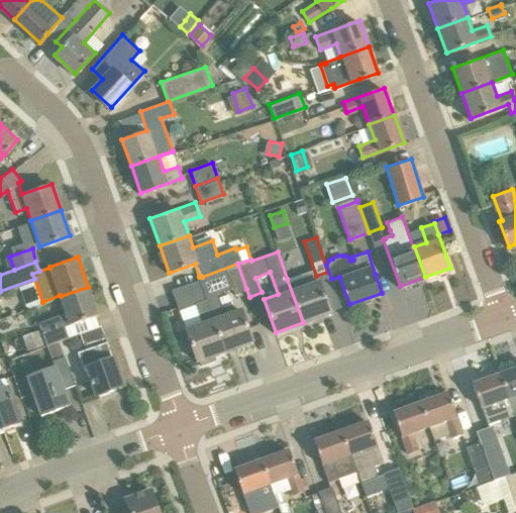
[(202,278),(199,279),(224,350),(252,340),(241,308),(239,309),(239,310),(225,315),(217,293),(232,288),(234,293),(246,289),(237,264),(202,277),(202,278)]
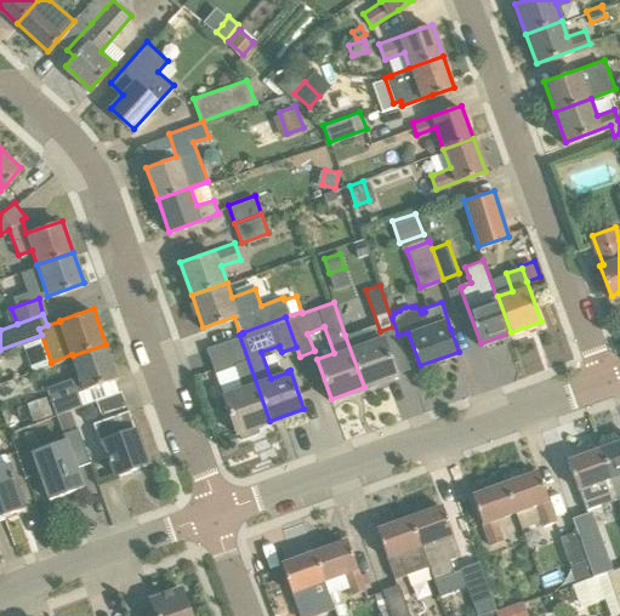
[(397,375),(384,336),(364,342),(360,329),(345,335),(364,387),(397,375)]
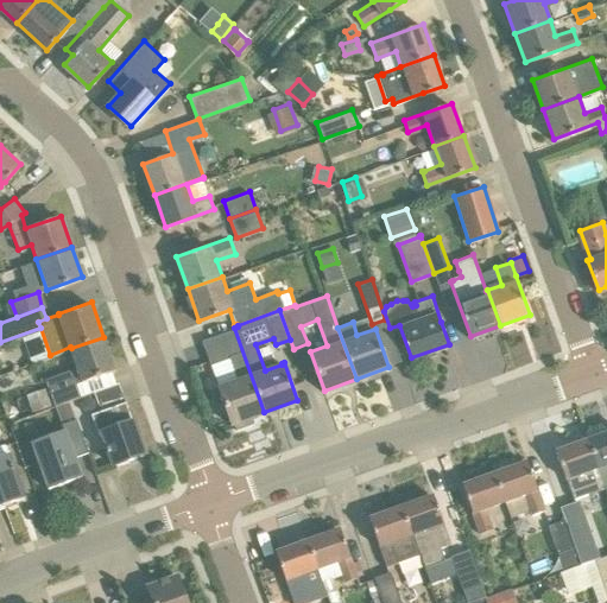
[(251,417),(264,412),(234,328),(202,340),(210,363),(228,356),(236,380),(219,386),(233,424),(234,423),(236,427),(253,421),(251,417)]
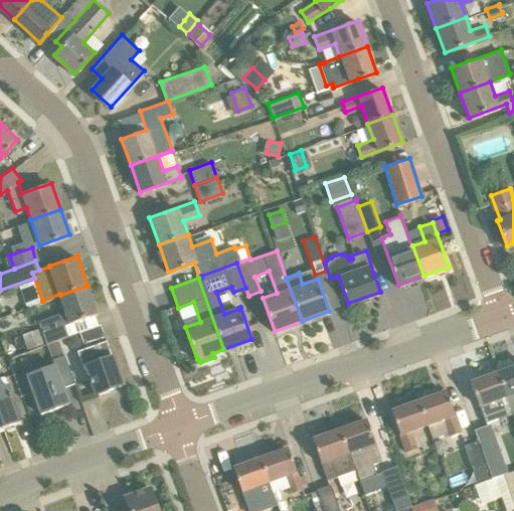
[(88,286),(60,295),(65,311),(38,321),(46,342),(47,341),(57,338),(68,334),(65,324),(98,313),(88,286)]
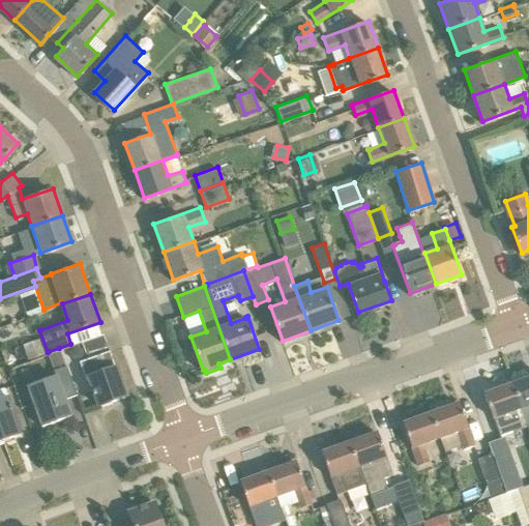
[(82,341),(86,352),(108,344),(104,332),(82,341)]
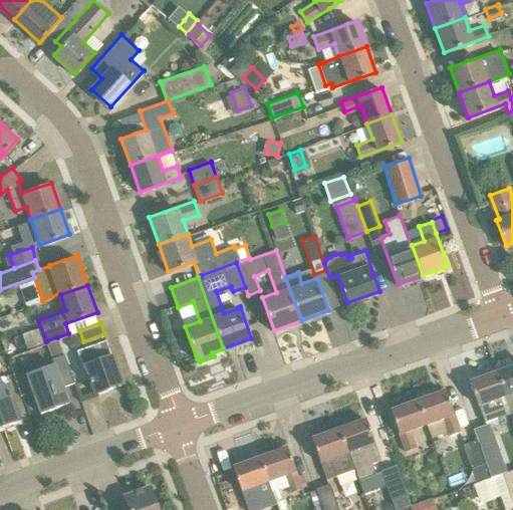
[(43,341),(38,327),(22,332),(27,346),(43,341)]
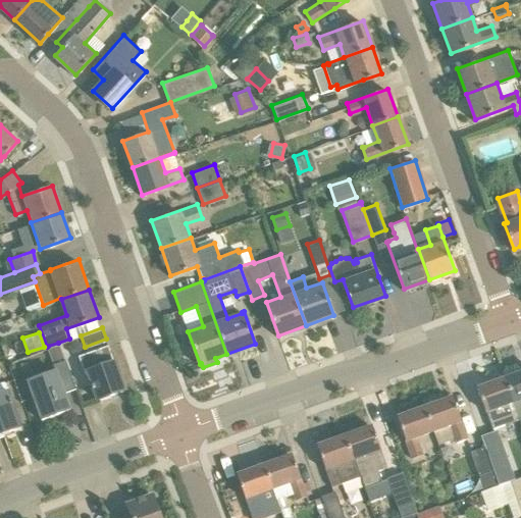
[(89,371),(98,398),(124,389),(114,360),(113,361),(108,344),(77,355),(84,372),(89,371)]
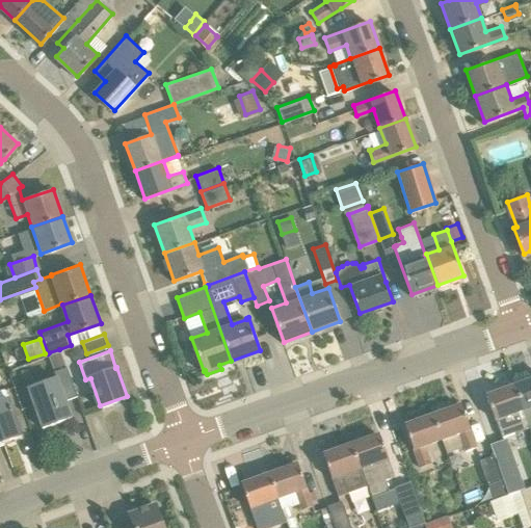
[(77,395),(65,365),(53,370),(56,375),(27,386),(42,426),(71,416),(65,399),(77,395)]
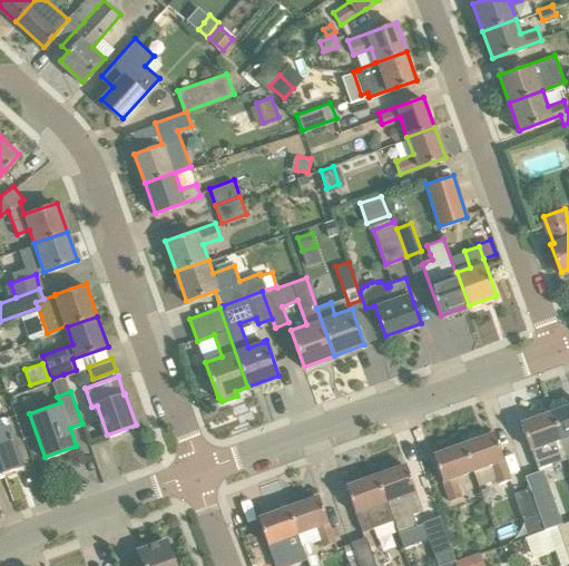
[(568,405),(551,411),(561,439),(560,439),(566,456),(567,456),(568,460),(568,405)]
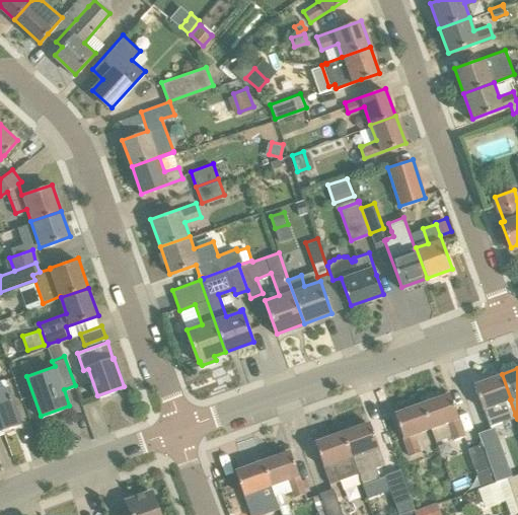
[(489,424),(515,415),(510,399),(511,399),(502,374),(474,384),(489,424)]
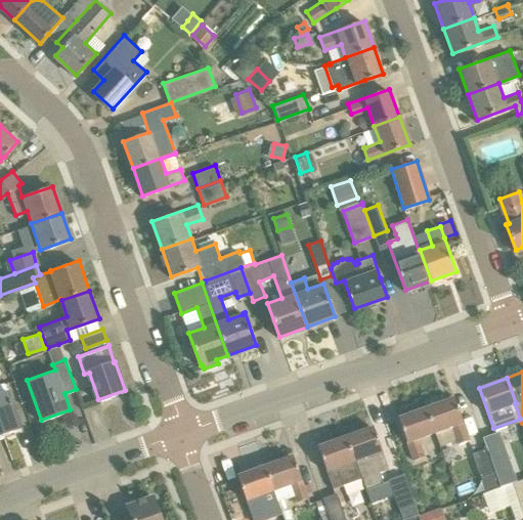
[(0,434),(20,427),(4,382),(0,383),(0,434)]
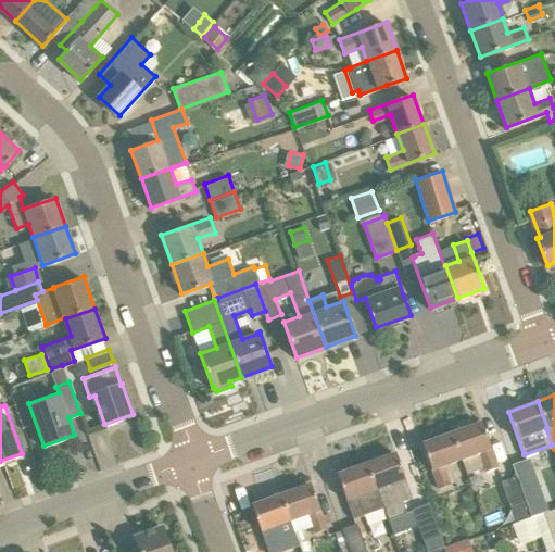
[(497,466),(489,442),(481,422),(452,431),(462,459),(463,459),(467,472),(483,466),(486,471),(497,466)]
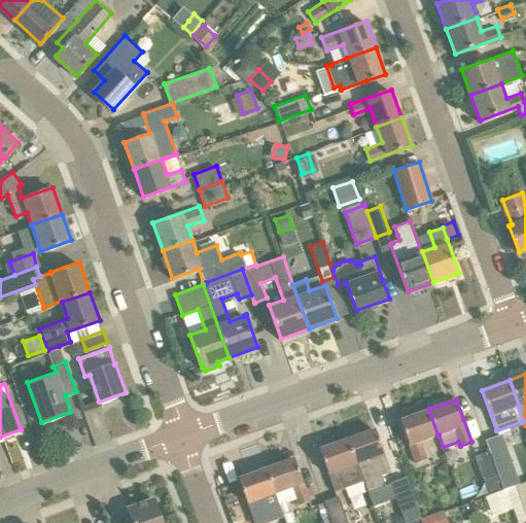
[(420,441),(437,434),(428,409),(400,419),(416,461),(426,458),(420,441)]
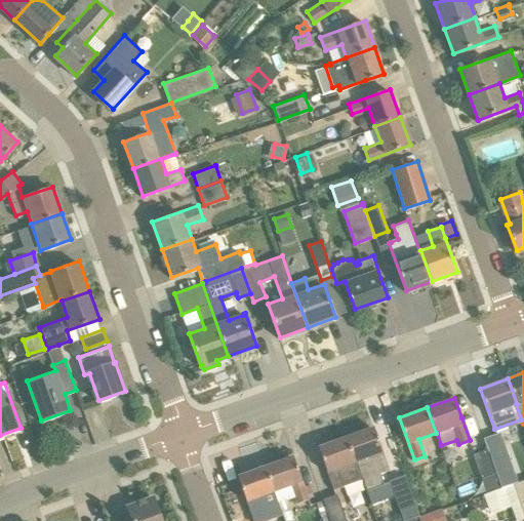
[(390,469),(381,446),(374,427),(347,437),(356,463),(357,462),(366,488),(383,481),(379,472),(390,469)]
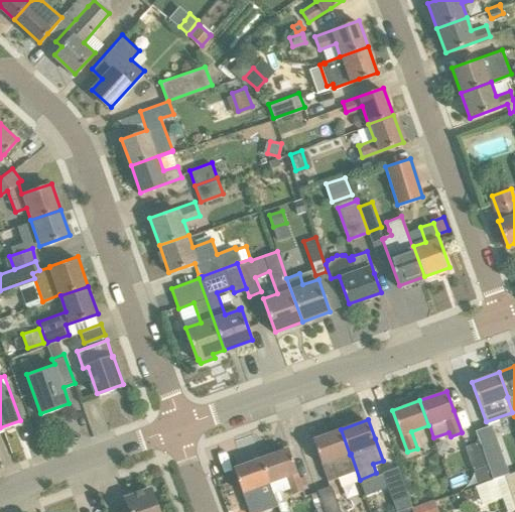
[(488,427),(476,431),(479,440),(491,435),(488,427)]
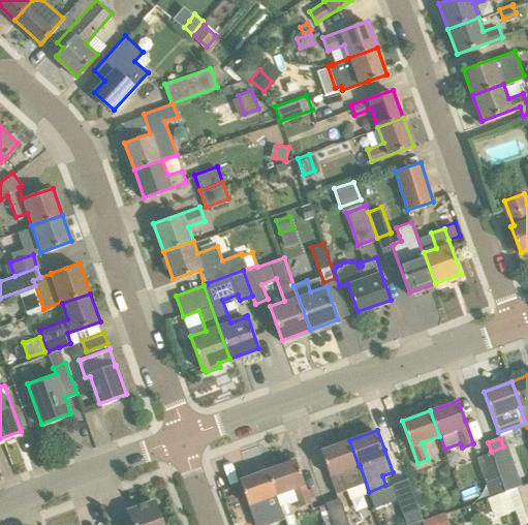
[(358,466),(359,466),(349,440),(321,451),(336,492),(364,483),(358,466)]
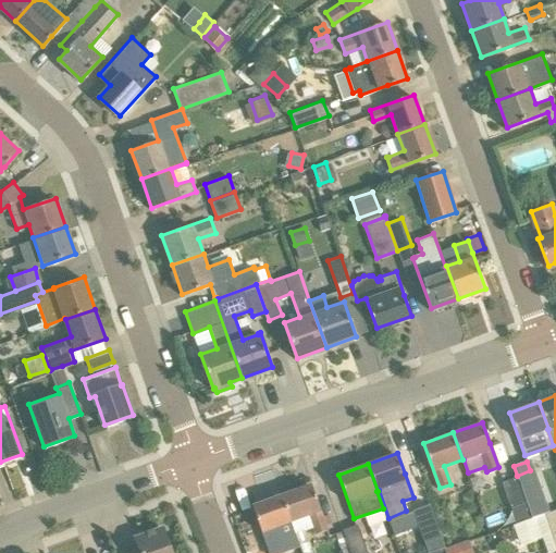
[(511,505),(526,500),(517,476),(502,481),(511,505)]
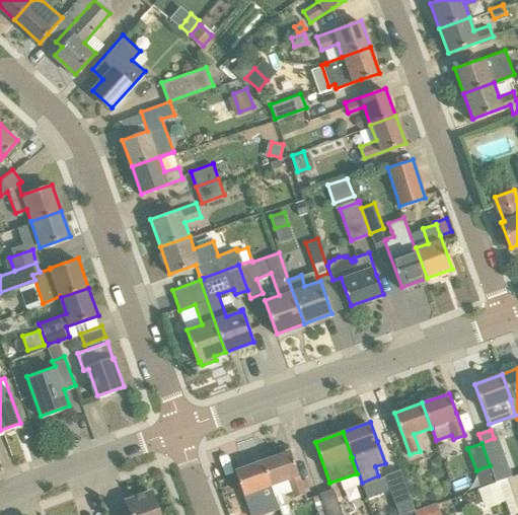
[(305,492),(297,469),(290,450),(263,460),(273,486),(288,481),(293,496),(305,492)]
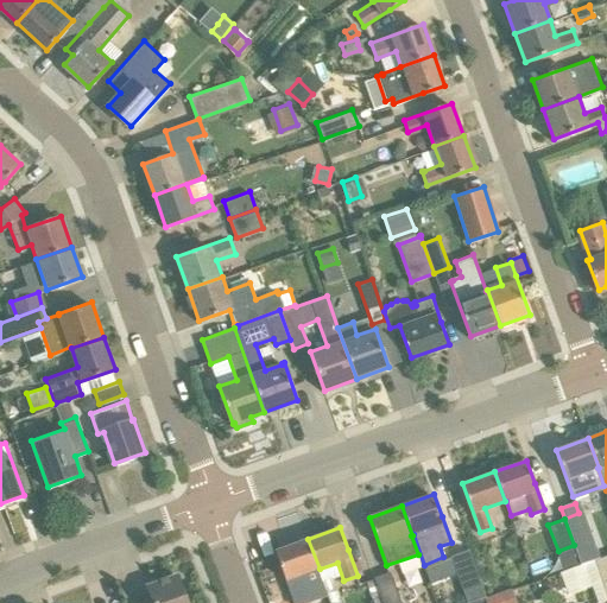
[(303,575),(320,569),(308,539),(276,551),(293,602),(297,602),(311,598),(303,575)]
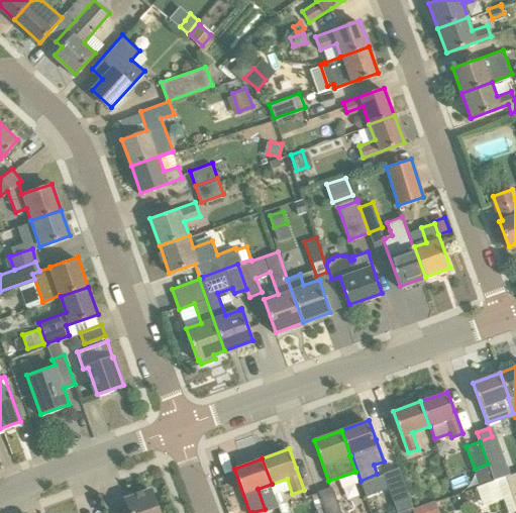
[(384,472),(394,500),(398,511),(411,506),(397,467),(384,472)]
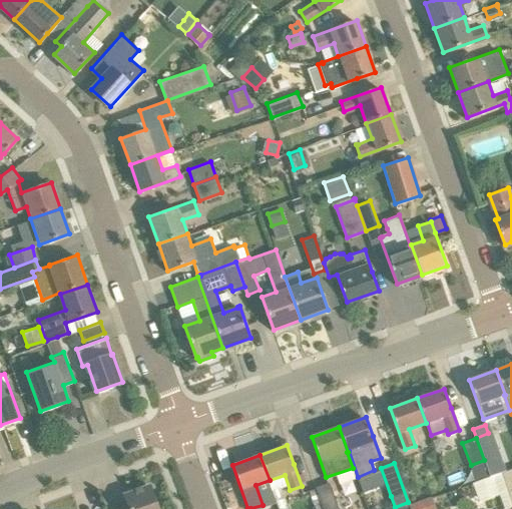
[(511,466),(500,471),(511,503),(511,466)]
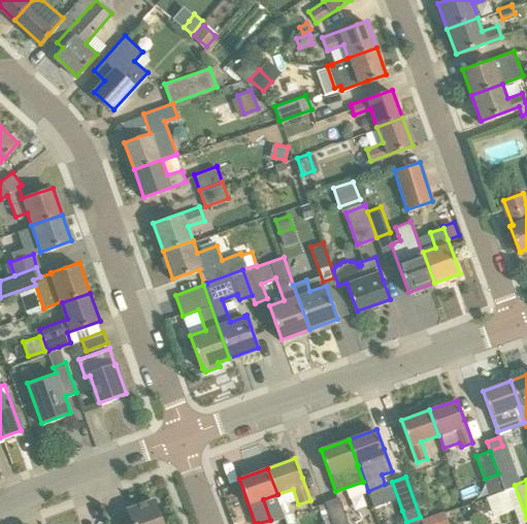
[(349,523),(339,496),(336,497),(325,501),(333,523),(349,523)]
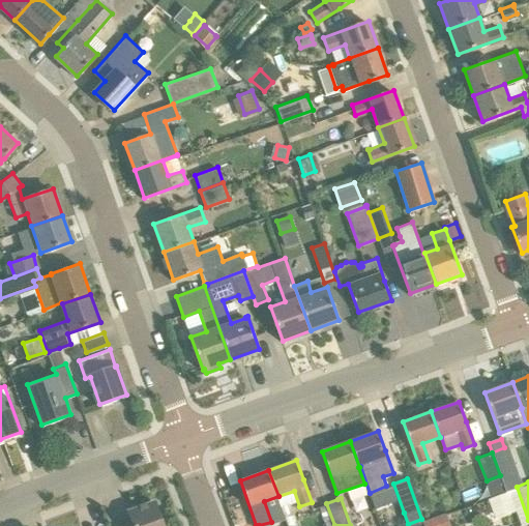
[(164,525),(154,500),(128,509),(133,521),(118,525),(164,525)]
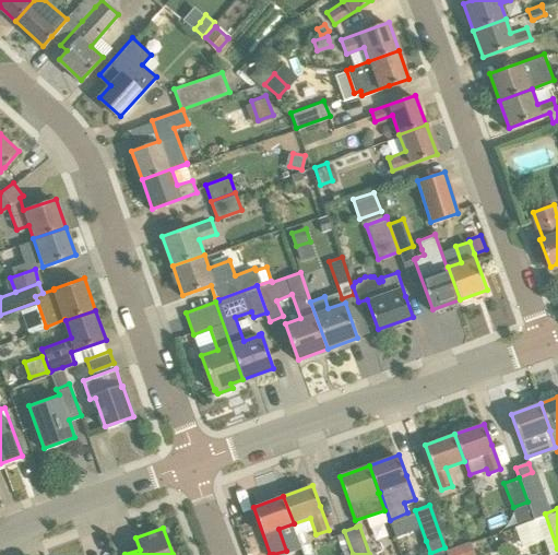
[(448,554),(474,554),(470,541),(446,550),(448,554)]
